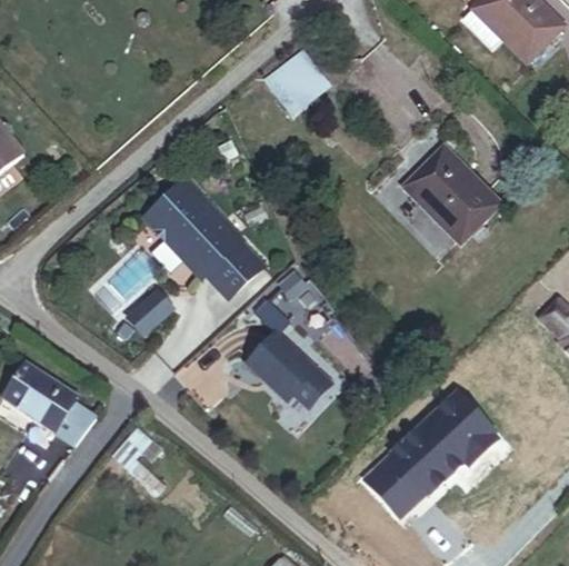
[(565,29),(536,0),(487,0),(463,22),(491,51),(502,41),(527,67),(565,29)]
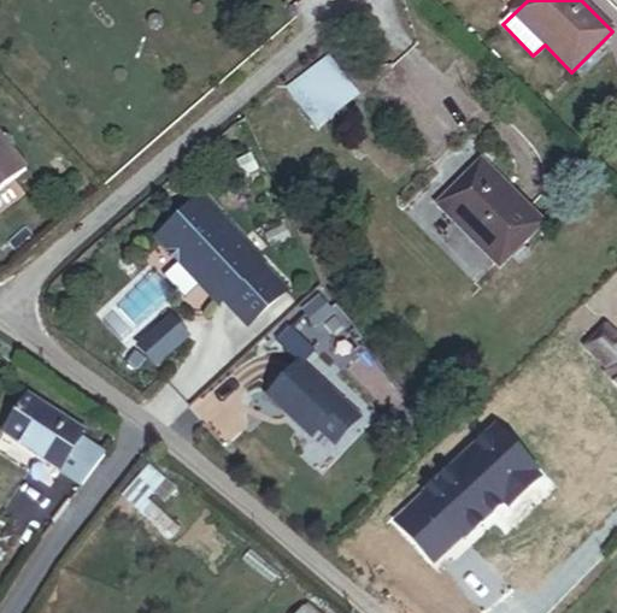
[(315,125),(353,96),(327,62),(288,90),(315,125)]
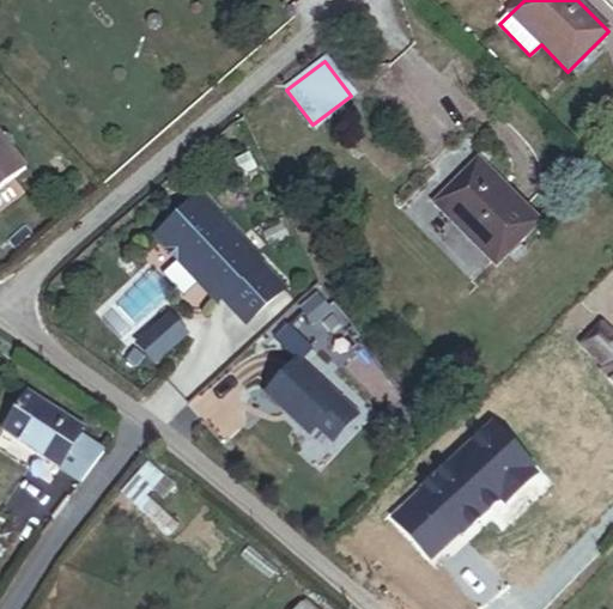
[(2,141),(0,138),(0,190),(25,170),(7,147),(12,144),(6,136),(2,141)]
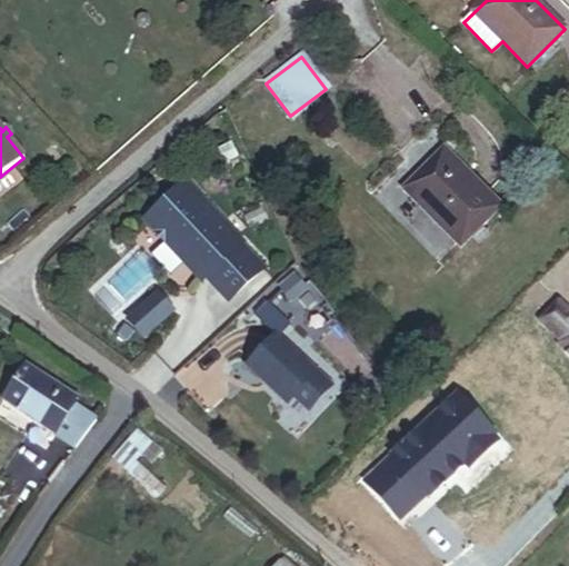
[(237,154),(231,140),(212,149),(219,162),(237,154)]
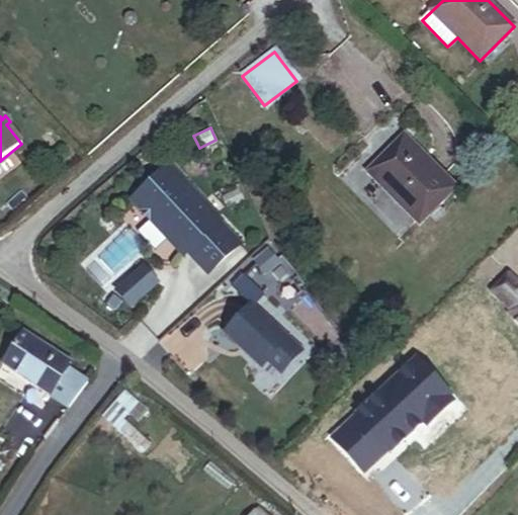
[(420,225),(456,189),(407,138),(369,173),(420,225)]
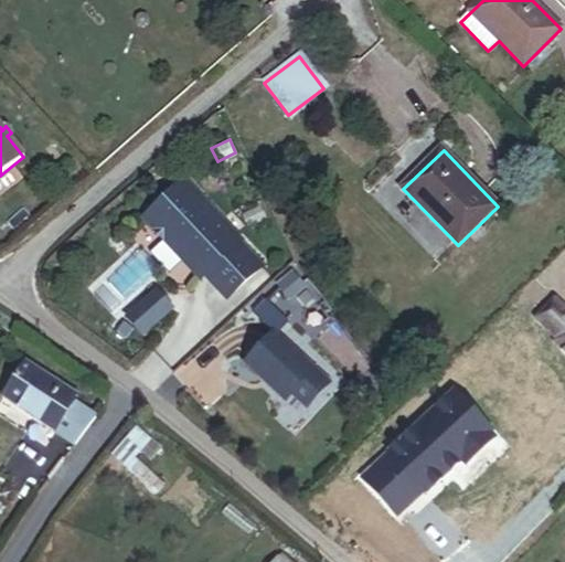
[(242,239),(184,177),(147,212),(167,234),(163,236),(201,277),(205,273),(226,296),(262,264),(240,240),(242,239)]
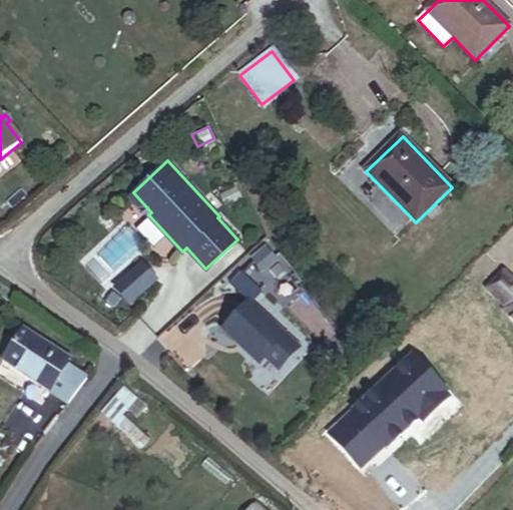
[(241,196),(235,185),(220,192),(226,203),(241,196)]
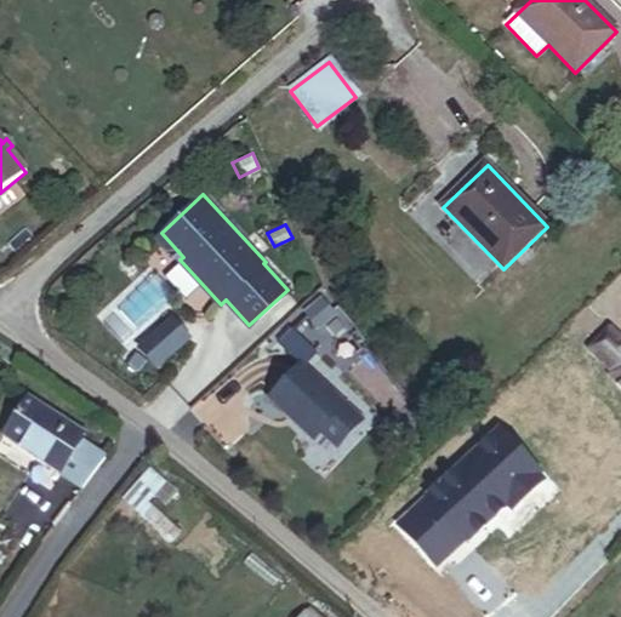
[(335,313),(322,298),(306,313),(319,327),(335,313)]
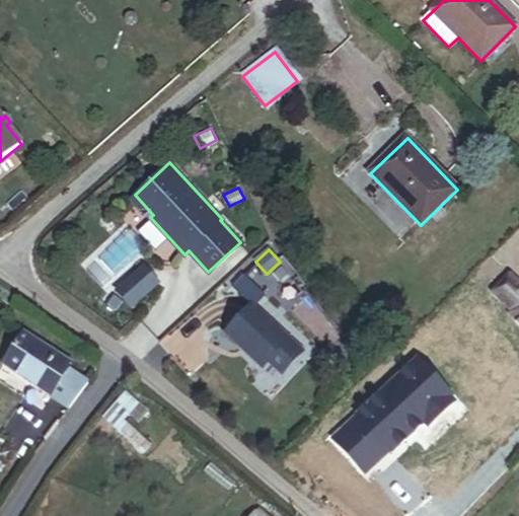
[(152,291),(136,274),(112,296),(128,313),(152,291)]
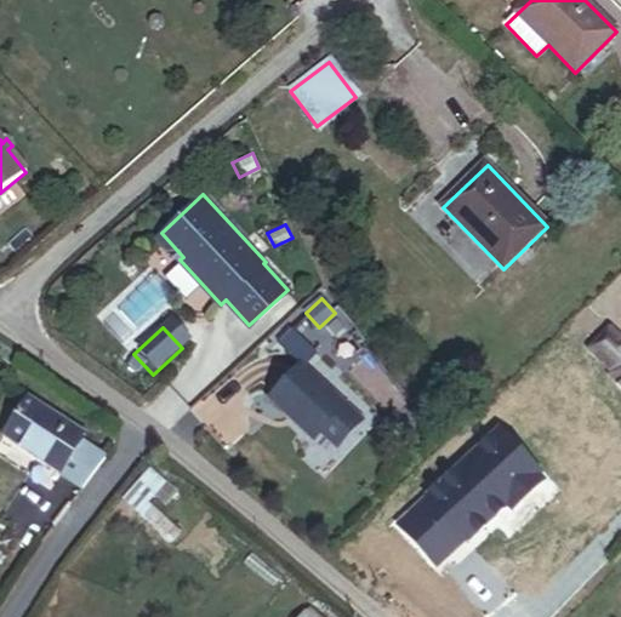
[(620,383),(620,343),(609,332),(591,350),(615,375),(614,377),(620,383)]
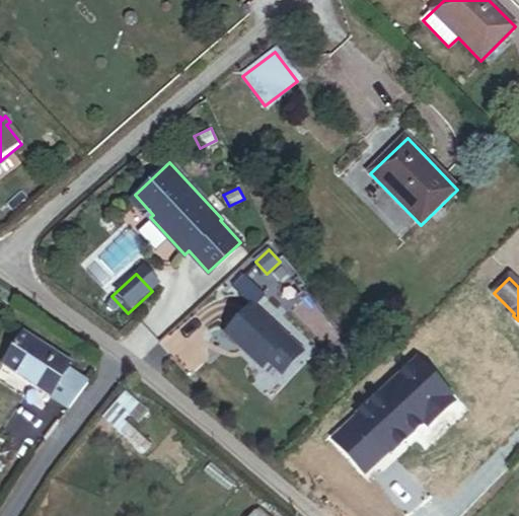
[(286,369),(302,352),(288,339),(252,304),(226,333),(262,366),(267,362),(272,356),(286,369)]
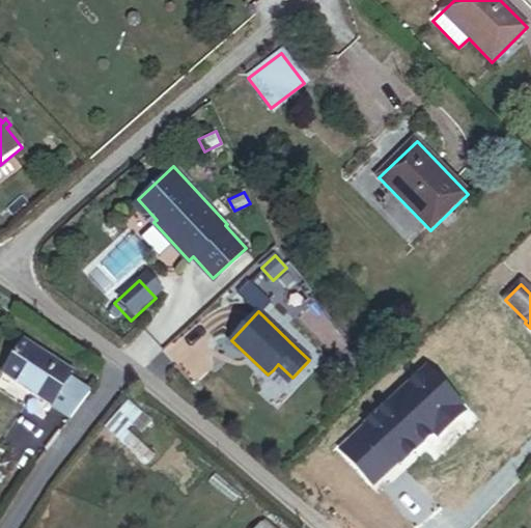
[(0,370),(50,404),(68,376),(73,370),(23,336),(0,370)]
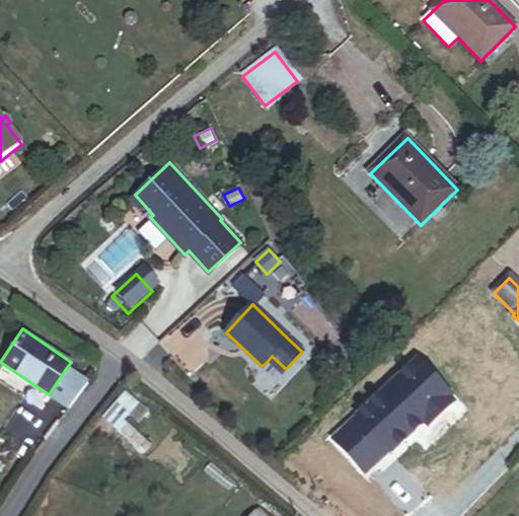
[(281,375),(286,369),(272,356),(267,362),(281,375)]
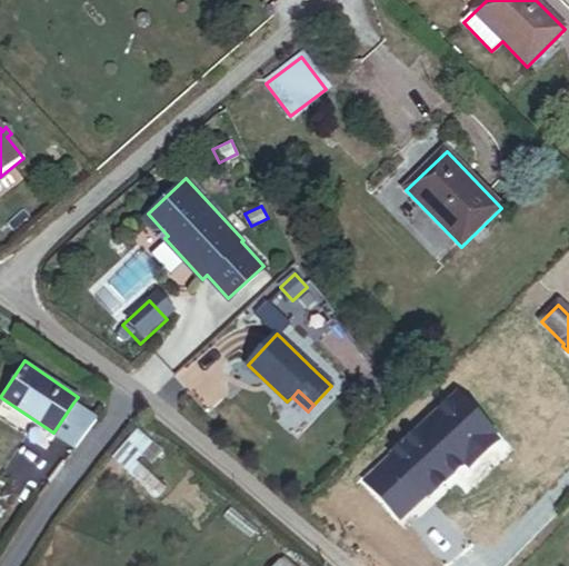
[(469,466),(498,438),(457,394),(366,478),(401,516),(428,492),(430,494),(466,462),(469,466)]
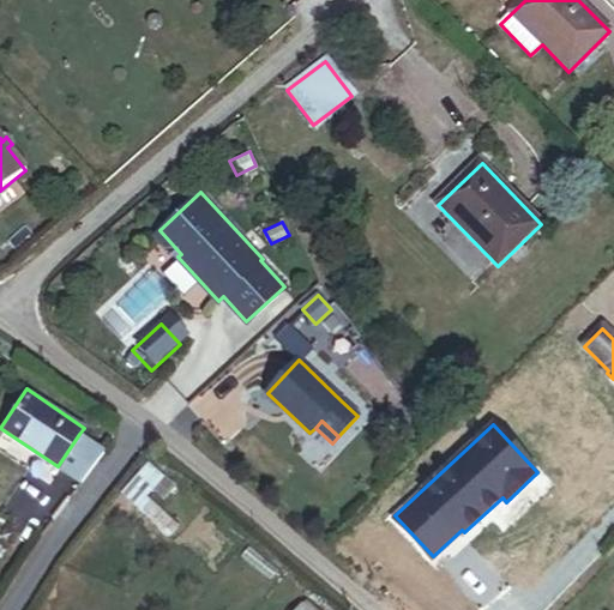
[(79,434),(58,466),(80,482),(104,451),(79,434)]
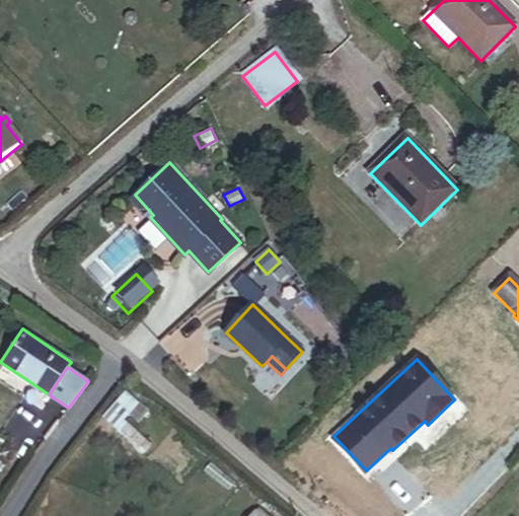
[(116,428),(124,419),(129,414),(138,402),(126,391),(103,417),(116,428)]
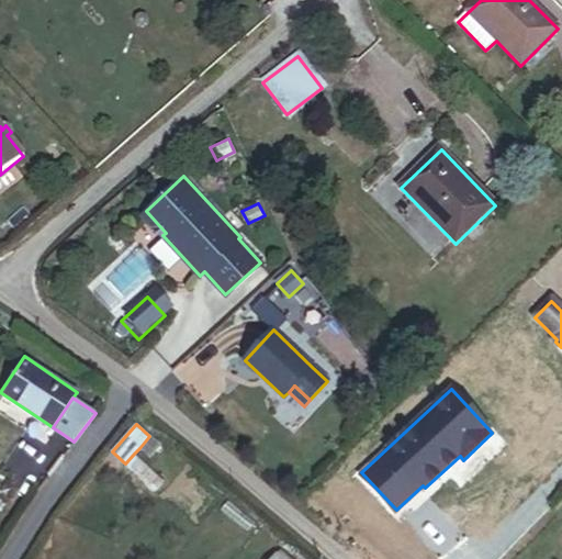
[(149,456),(159,445),(149,436),(139,448),(149,456)]
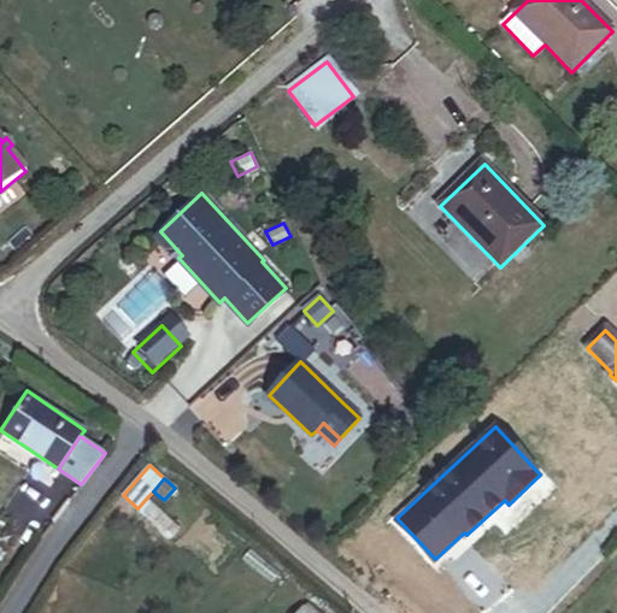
[(169,538),(180,528),(147,497),(137,508),(169,538)]
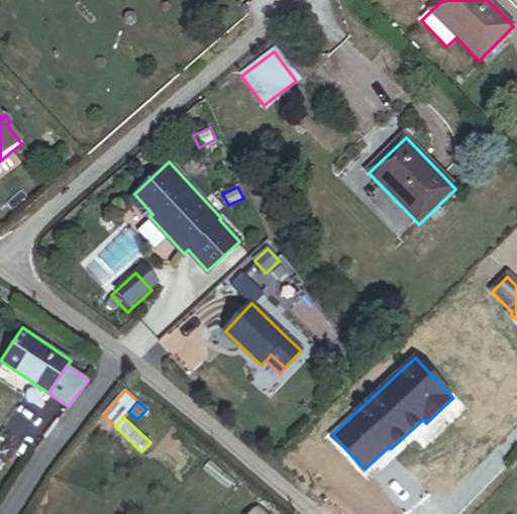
[(220,470),(209,459),(203,467),(214,477),(220,470)]
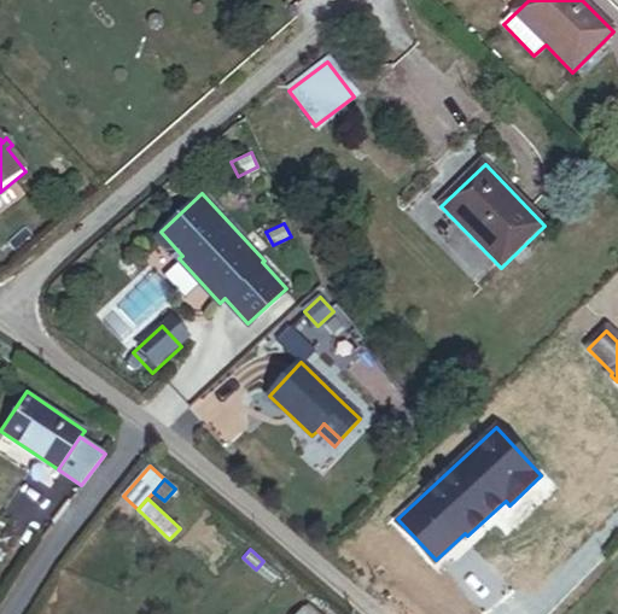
[(270,583),(279,573),(263,561),(256,569),(270,583)]
